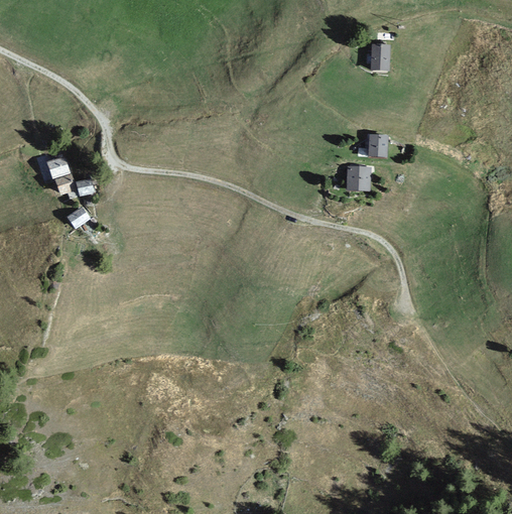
[(372,47),(369,72),(384,74),(387,49),(372,47)]
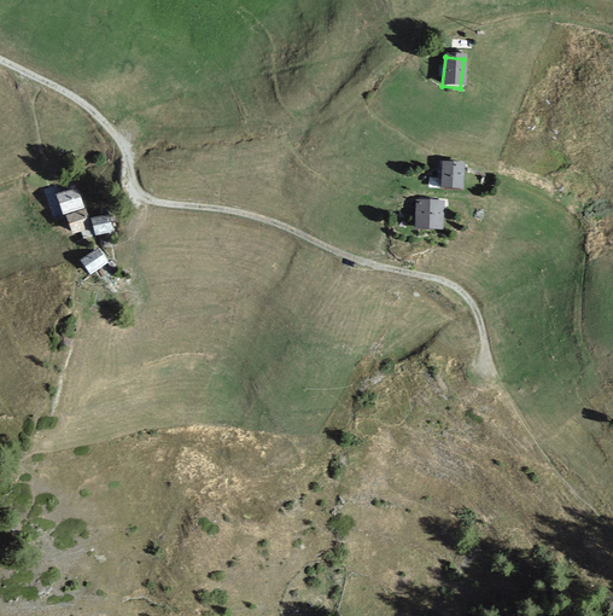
[(441,163),(438,186),(455,189),(457,166),(441,163)]
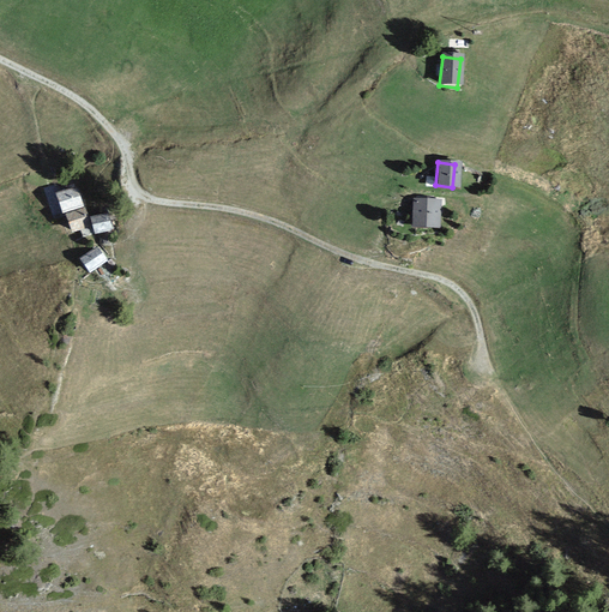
[(85,205),(80,186),(58,193),(62,211),(85,205)]
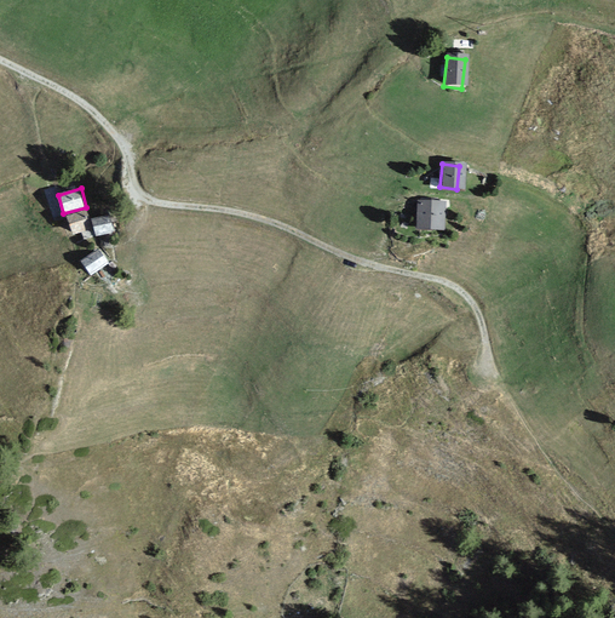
[(417,200),(412,227),(436,230),(441,204),(417,200)]
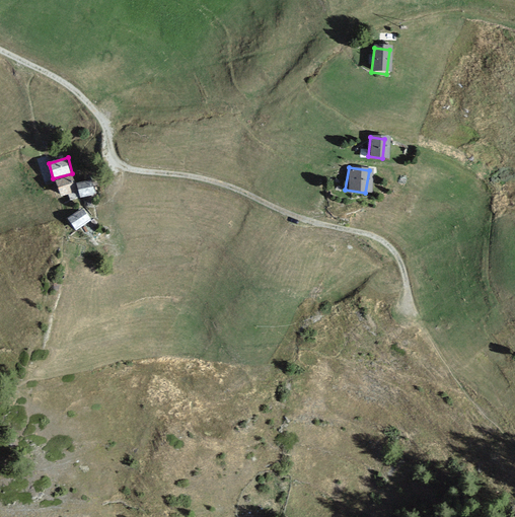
[(72,176),(58,180),(62,196),(77,191),(72,176)]
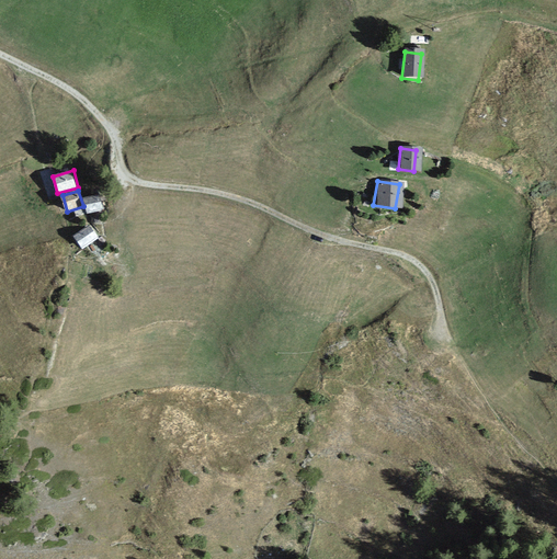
[(98,195),(83,198),(86,212),(101,208),(98,195)]
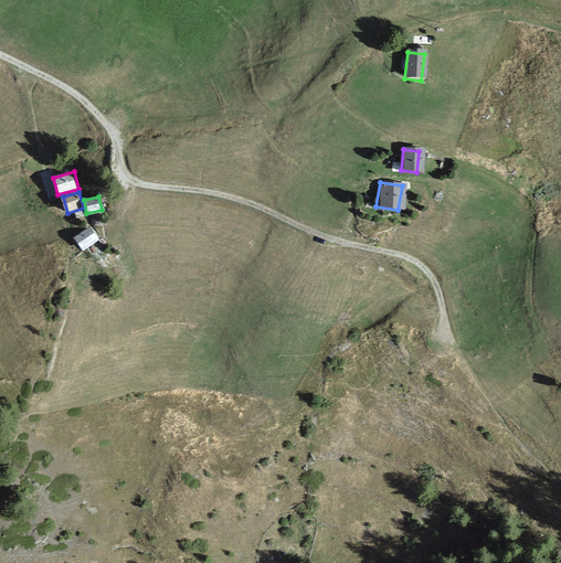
[(83,232),(74,237),(81,248),(90,243),(83,232)]
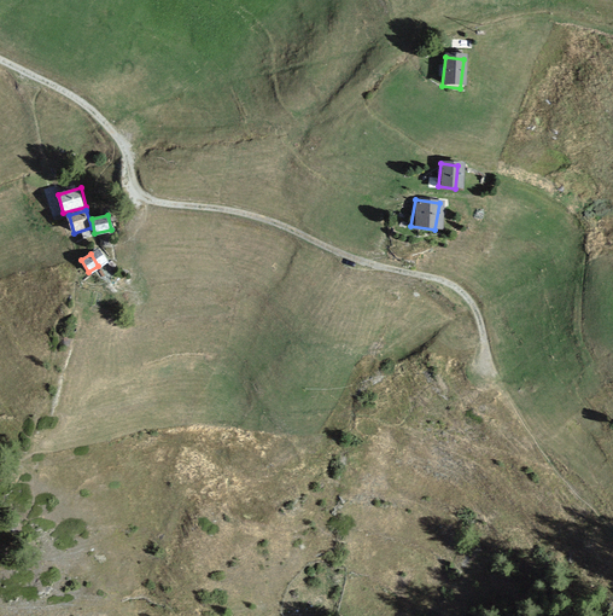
All buildings are outlined.
